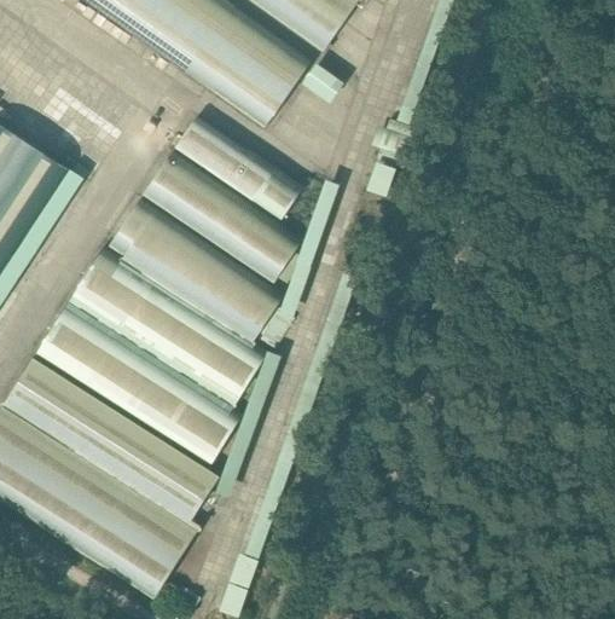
[(309,61),(222,0),(79,0),(261,129),(309,61)]
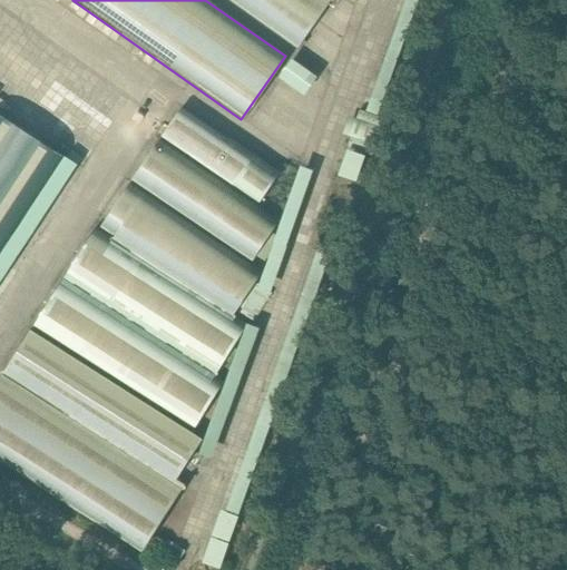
[(227,0),(293,46),(324,0),(227,0)]
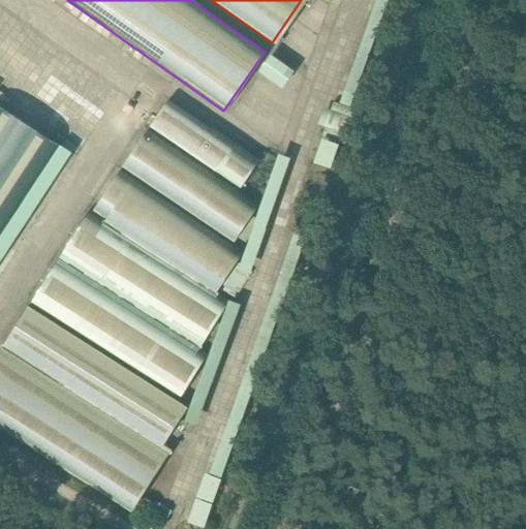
[(255,162),(165,101),(149,126),(239,186),(255,162)]
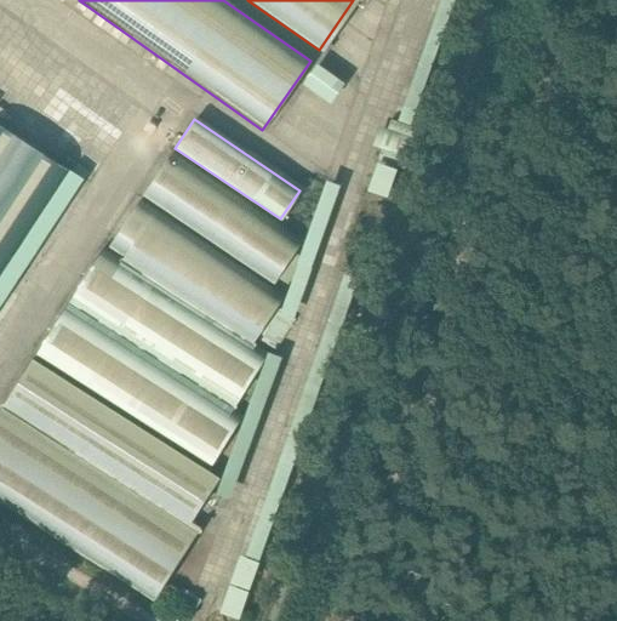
[(0,275),(69,171),(0,125),(0,275)]
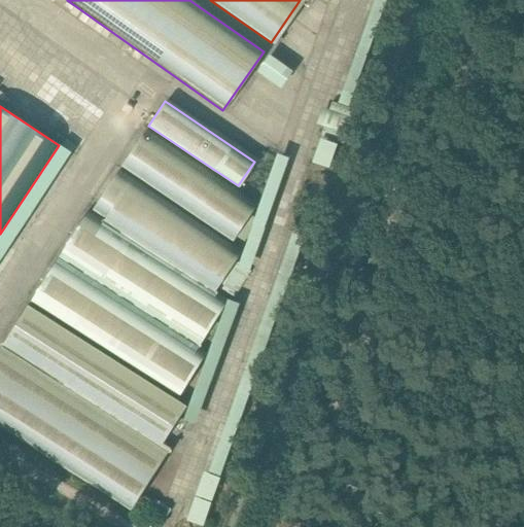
[(254,207),(144,132),(121,166),(232,241),(236,235),(244,240),(257,221),(249,215),(254,207)]
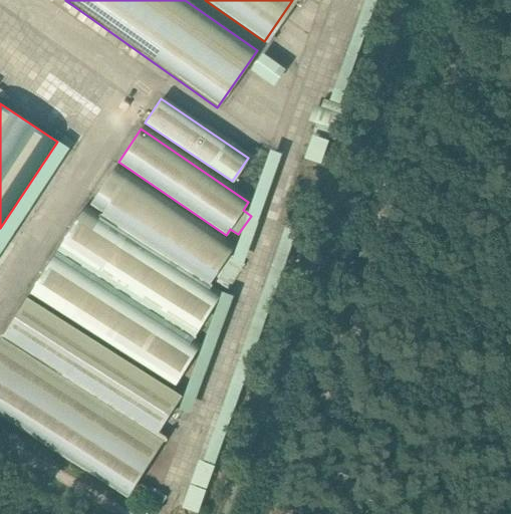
[(299,154),(313,160),(321,140),(308,134),(299,154)]
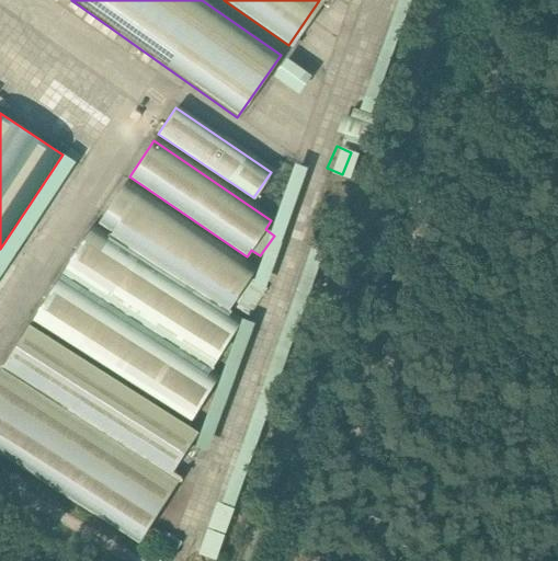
[(253,270),(126,183),(61,272),(211,368),(242,323),(228,315),(230,311),(226,308),(253,270)]
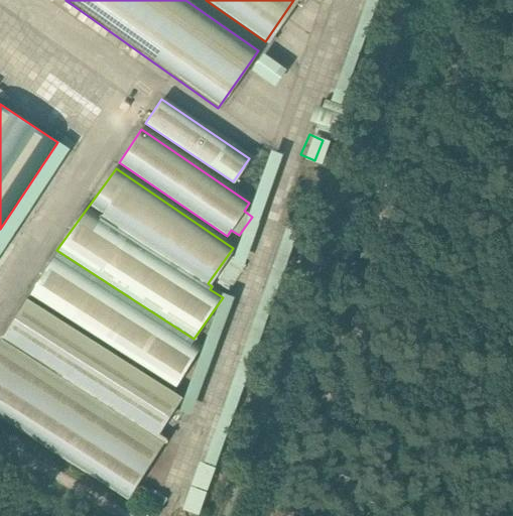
[(193,341),(54,252),(0,338),(0,412),(132,493),(167,439),(157,432),(181,394),(174,390),(201,349),(191,343),(193,341)]
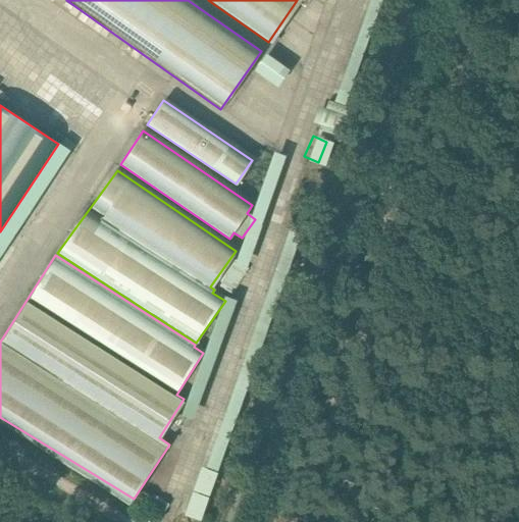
[(178,515),(197,521),(213,471),(195,465),(178,515)]
